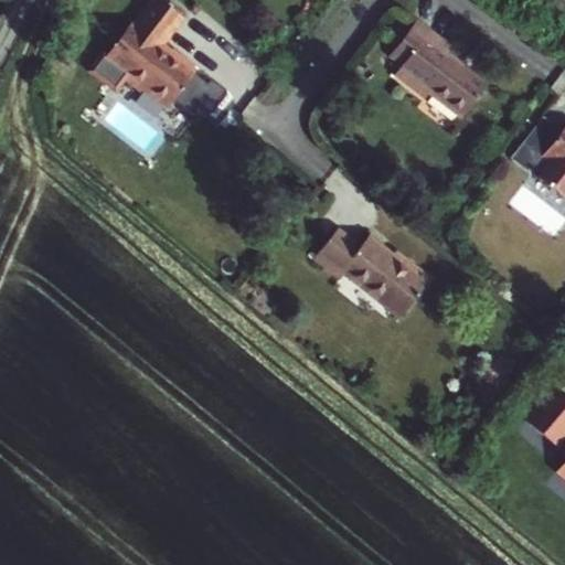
[(159,49),(163,43),(182,19),(157,0),(153,0),(134,27),(130,24),(99,65),(119,81),(121,78),(140,94),(142,91),(168,108),(194,75),(191,74),(195,68),(172,50),(169,55),(159,49)]
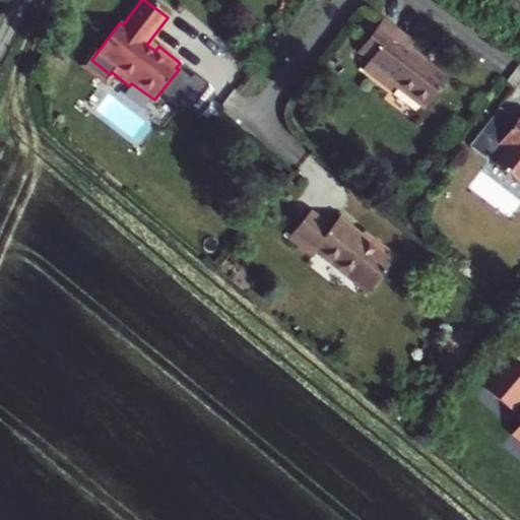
[(363,70),(391,91),(395,86),(425,110),(446,80),(410,53),(415,47),(382,21),(376,30),(360,53),(370,60),(363,70)]
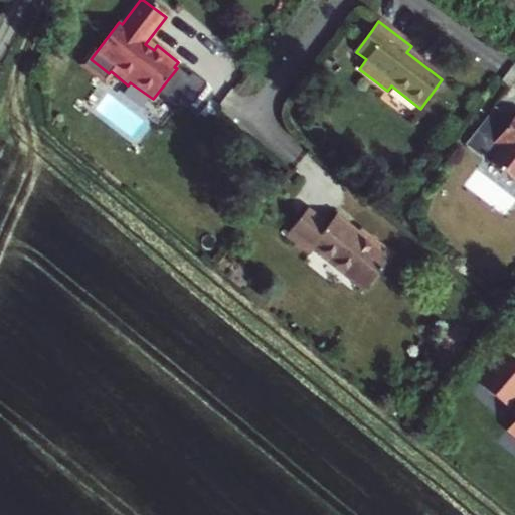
[(154,50),(157,45),(149,39),(145,44),(154,50)]
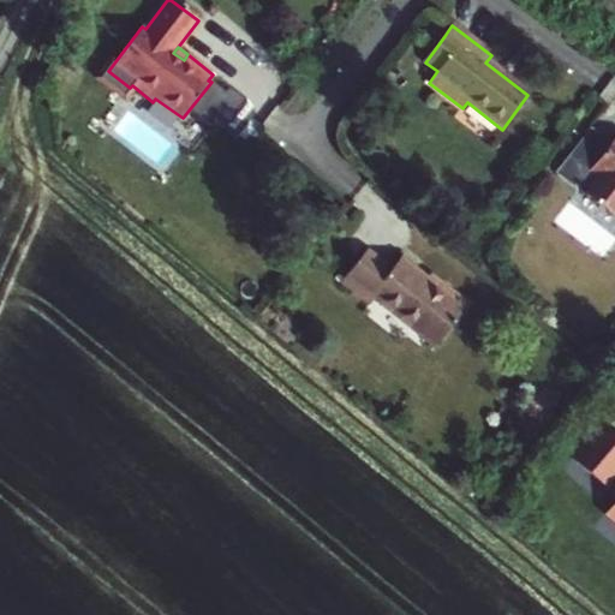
[(130,88),(108,71),(105,75),(127,91),(130,88)]
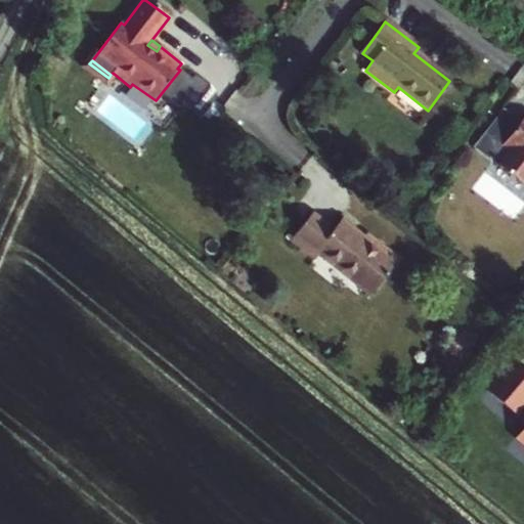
[(523,181),(523,116),(513,131),(503,144),(509,148),(496,165),(522,184),(523,181)]
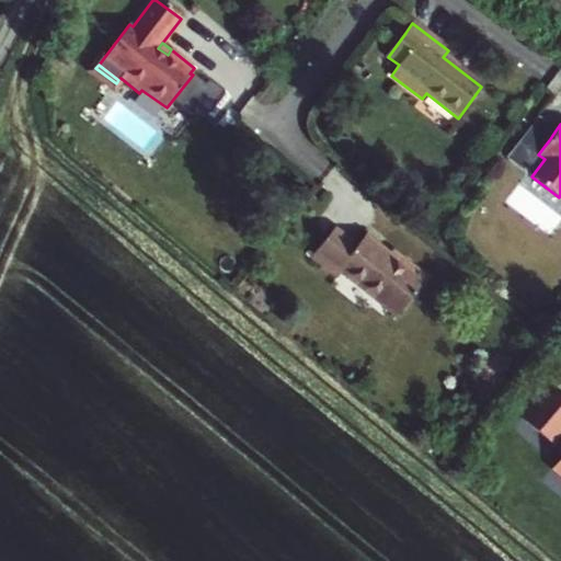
[(356,247),(334,229),(311,258),(338,278),(342,274),(396,317),(427,279),(408,263),(403,267),(366,236),(356,247)]
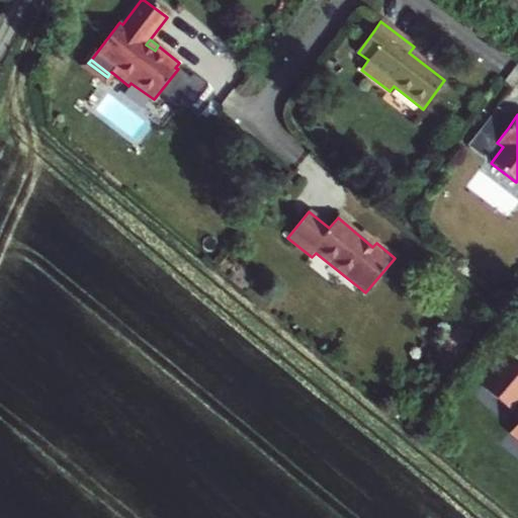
[(517,366),(507,357),(481,389),(508,411),(516,401),(517,402),(517,423),(509,434),(517,441),(517,366)]
